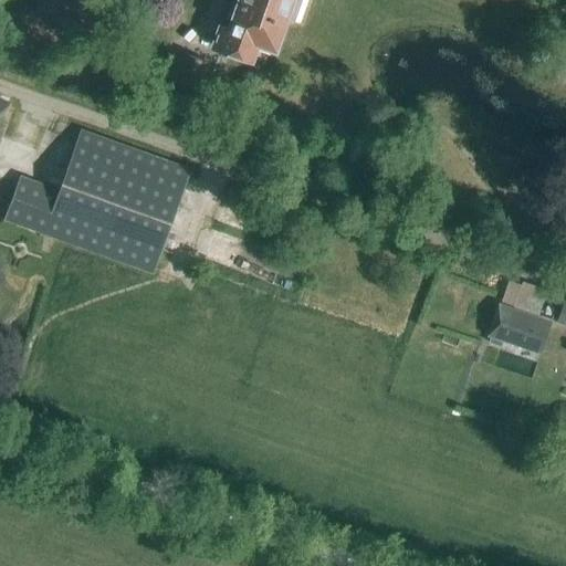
[(241,0),(231,31),(221,28),(215,48),(249,60),(253,49),(269,54),(271,46),(273,48),(284,19),(294,22),(301,0),(241,0)]
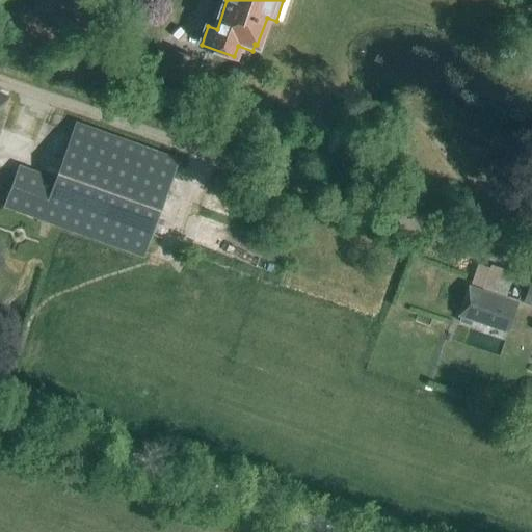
[(171,55),(160,51),(153,74),(185,85),(194,59),(173,52),(171,55)]
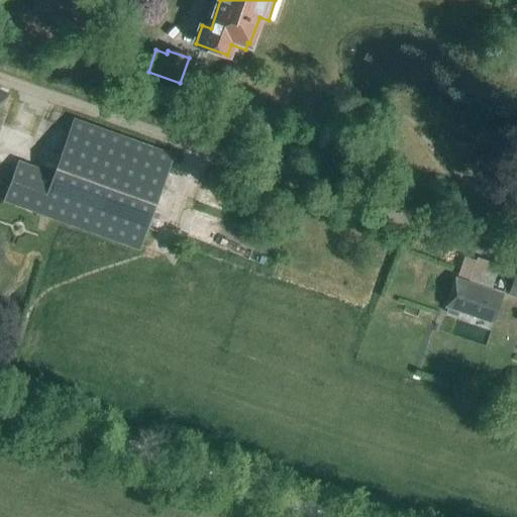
[(139,251),(174,154),(74,118),(54,174),(18,161),(3,202),(139,251)]
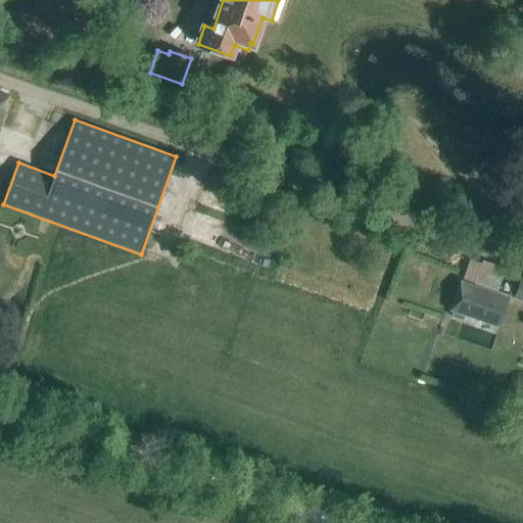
[(522,302),(522,277),(521,277),(514,299),(522,302)]
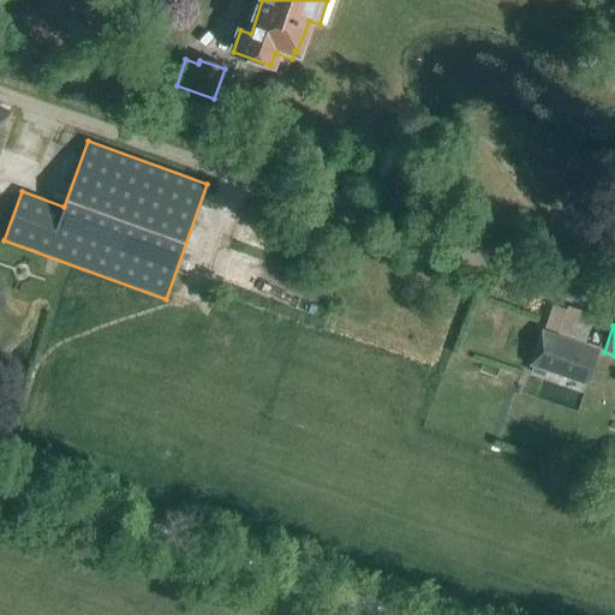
[(586,386),(599,350),(541,330),(529,366),(586,386)]
